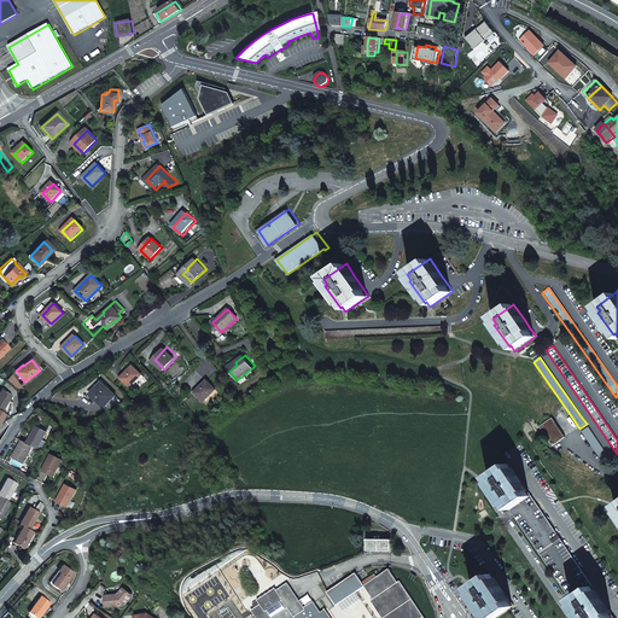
[(121,378),(130,386),(143,374),(133,366),(121,378)]
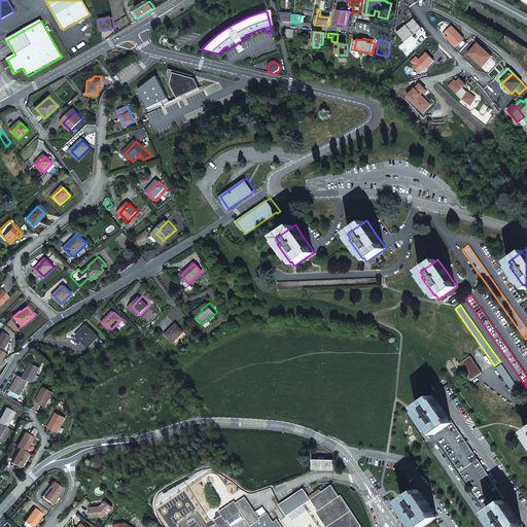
[(10,320),(5,324),(7,325),(13,331),(16,328),(10,320)]
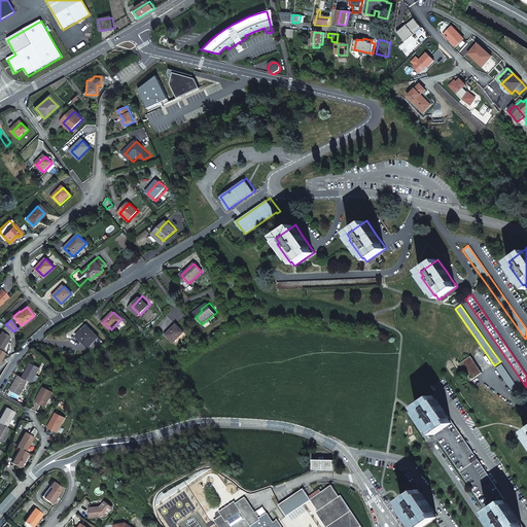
[(174,339),(185,330),(178,322),(168,331),(174,339)]
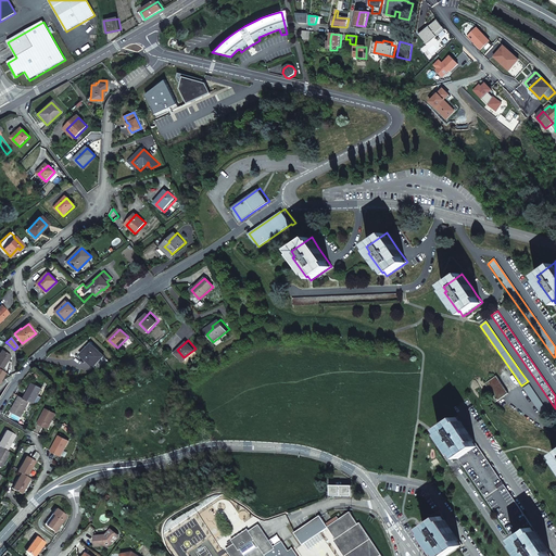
[(99,373),(110,362),(102,354),(92,344),(87,350),(88,351),(83,356),(93,367),(99,373)]
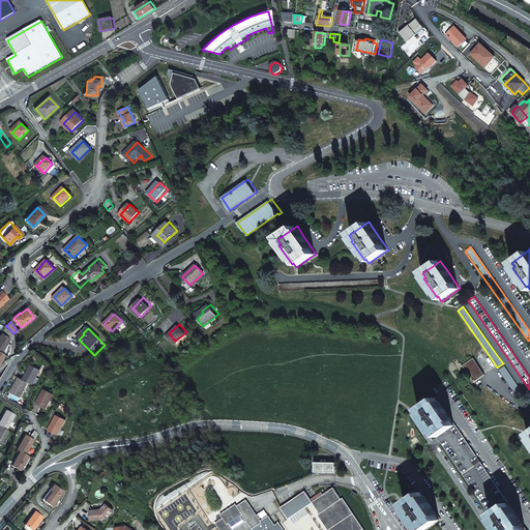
[(1,333),(0,335),(0,353),(2,354),(10,339),(1,333)]
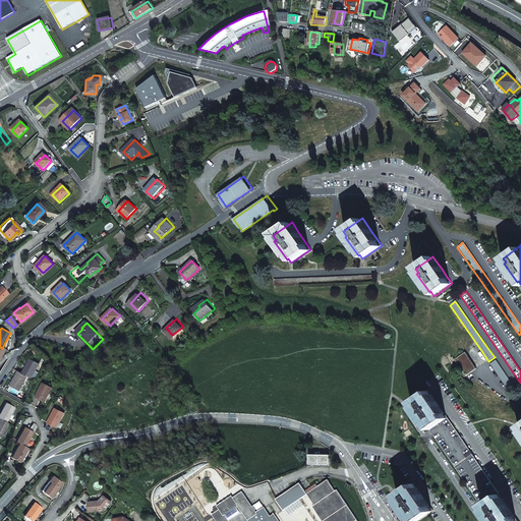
[(463,356),(473,372),(477,369),(466,354),(463,356)]
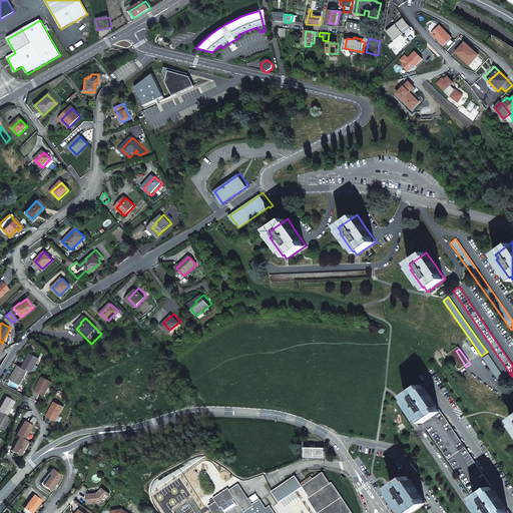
[(457,373),(466,367),(456,351),(448,356),(456,368),(454,369),(457,373)]
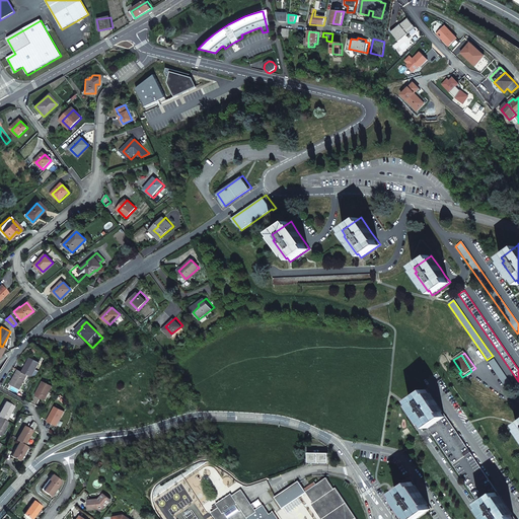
[(27,374),(31,376),(40,362),(31,357),(23,371),(27,374)]
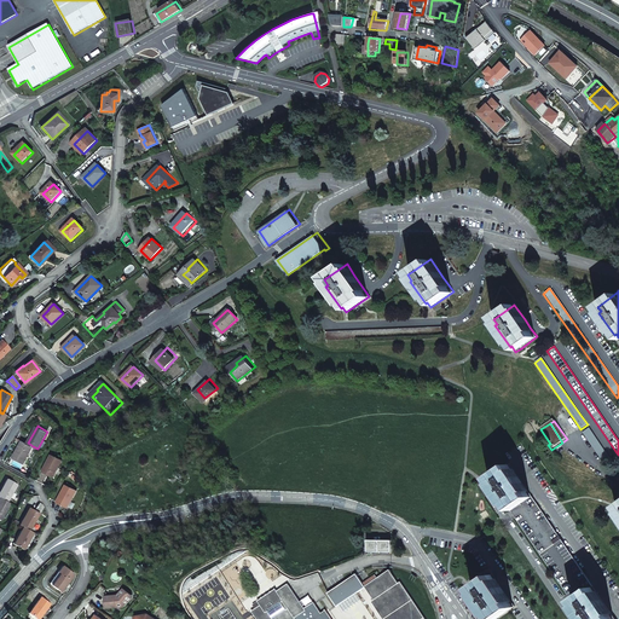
[(597,453),(606,467),(613,462),(590,429),(584,434),(591,446),(597,453)]
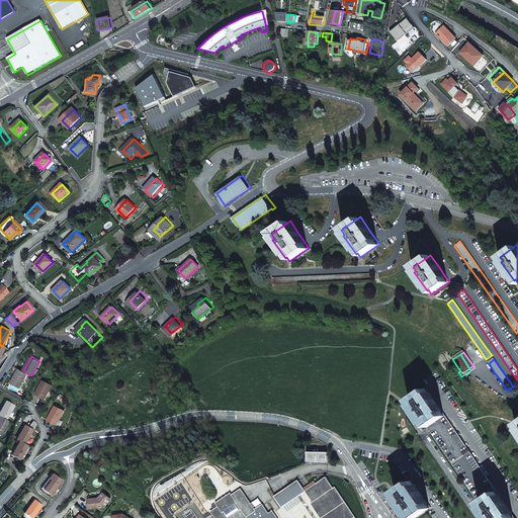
[(27,373),(23,370),(19,368),(11,382),(19,387),(27,373)]
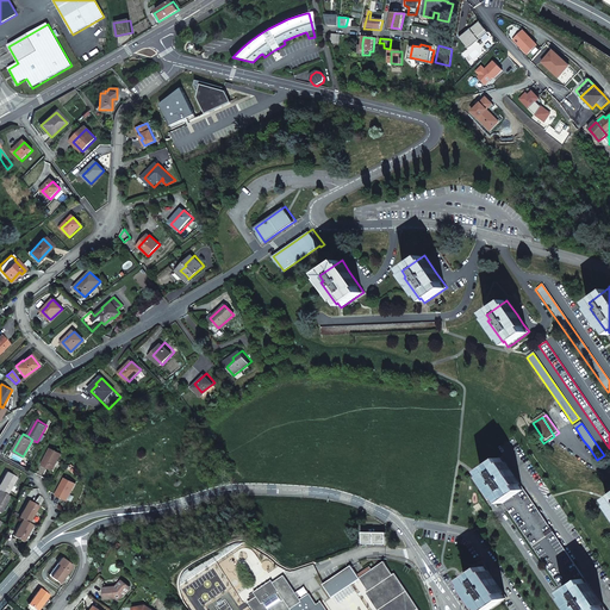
[(53,470),(62,454),(51,448),(43,465),(53,470)]
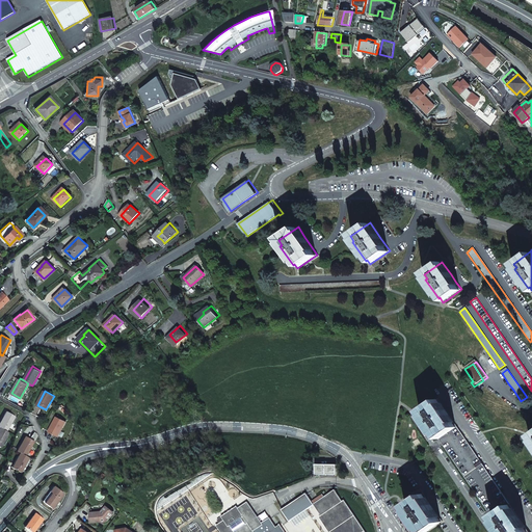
[(437,437),(455,426),(445,410),(436,398),(419,410),(437,437)]
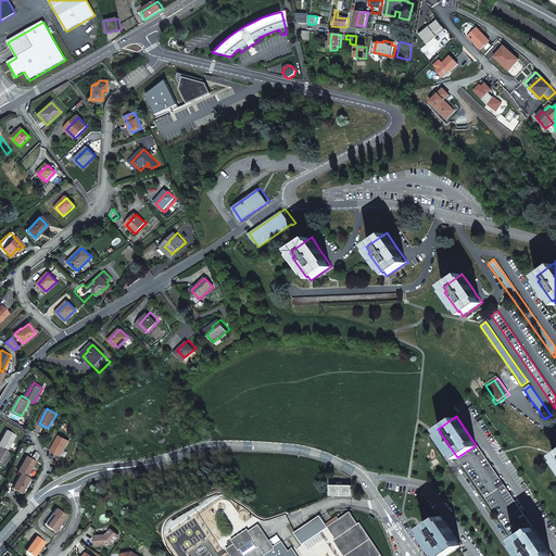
[(0,439),(0,445),(7,450),(14,436),(5,430),(0,439)]
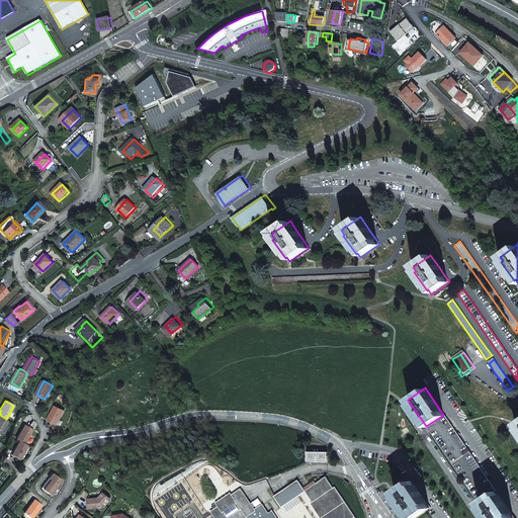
[(48,420),(56,425),(64,411),(56,406),(48,420)]
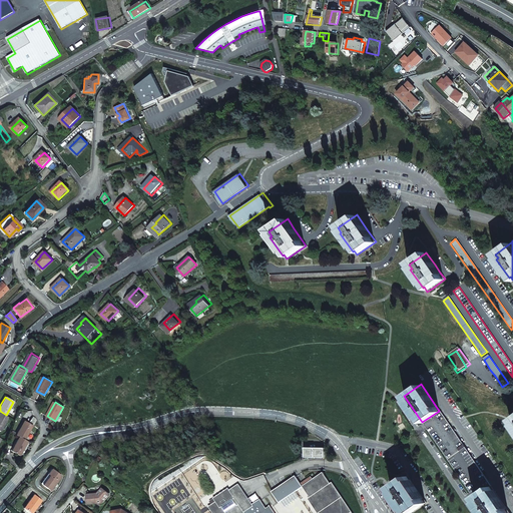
[(0,430),(1,431),(8,417),(6,415),(0,411),(0,430)]
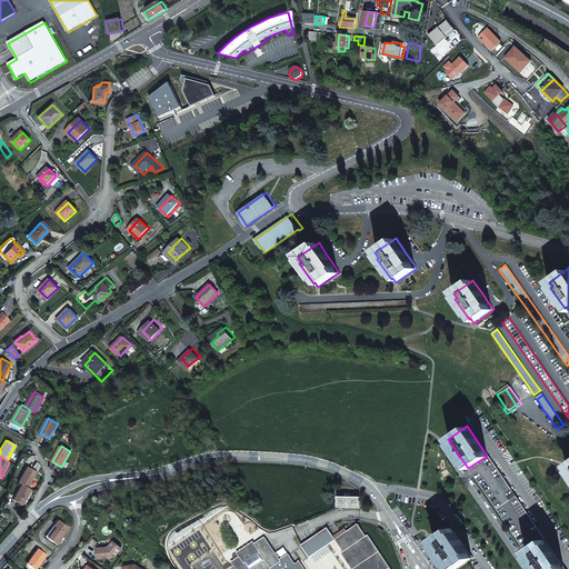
[(542,540),(487,456),(468,468),(523,553),(542,540)]
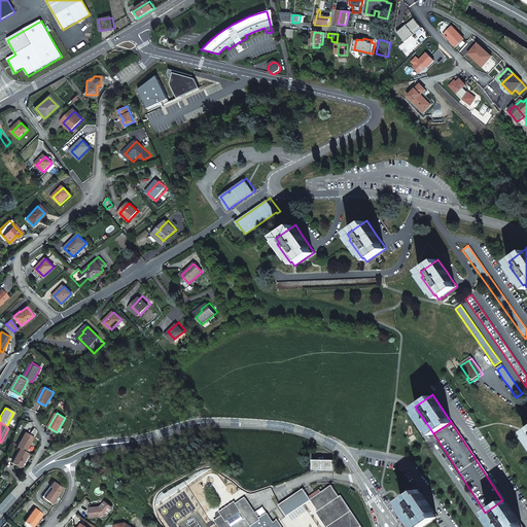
[(18,448),(21,450),(27,453),(33,441),(25,435),(18,448)]
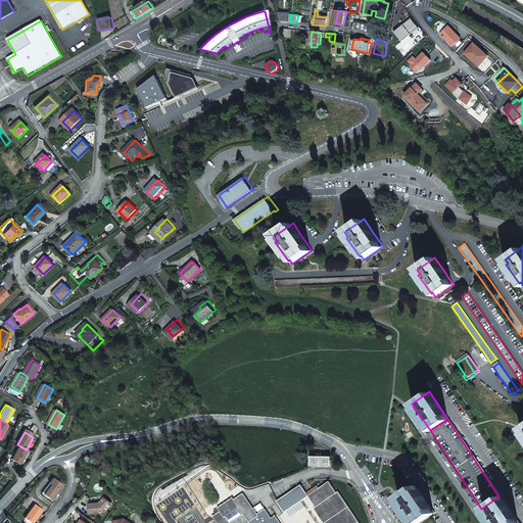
[(22,464),(30,450),(27,449),(20,446),(14,459),(22,464)]
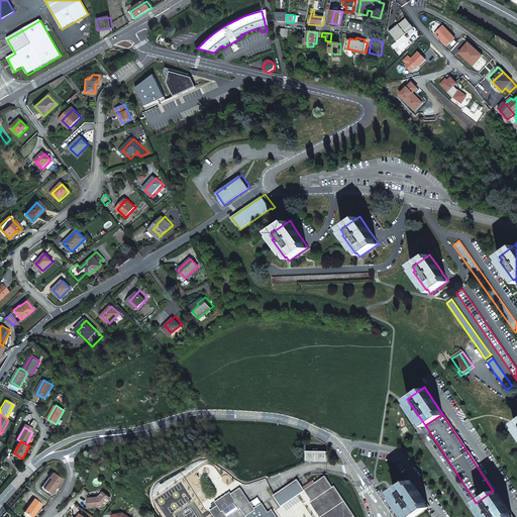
[(305,457),(327,458),(328,449),(308,448),(308,454),(306,454),(305,457)]
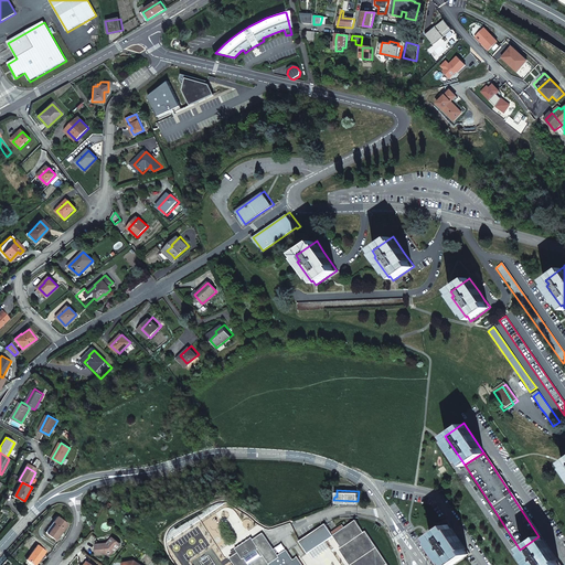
[(45,532),(55,540),(67,524),(56,516),(45,532)]
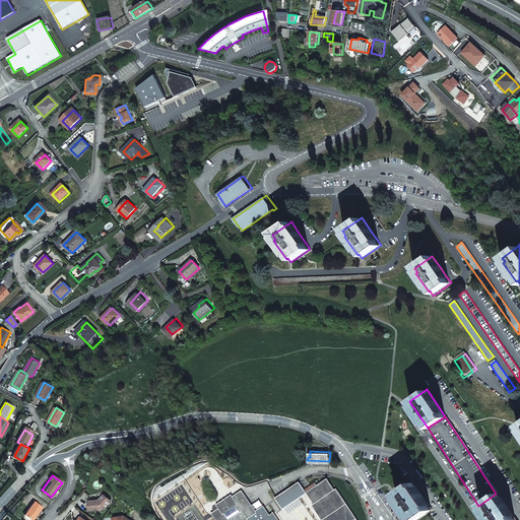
[(307,491),(308,492),(309,494),(314,502),(314,503),(318,511),(324,519),(359,519),(337,486),(335,489),(328,476),(307,491)]
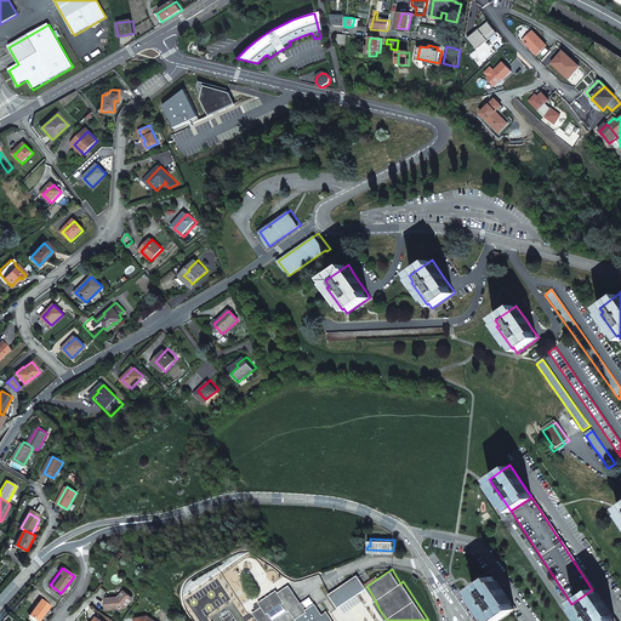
[(337,605),(363,590),(360,585),(364,582),(359,574),(329,592),(337,605)]
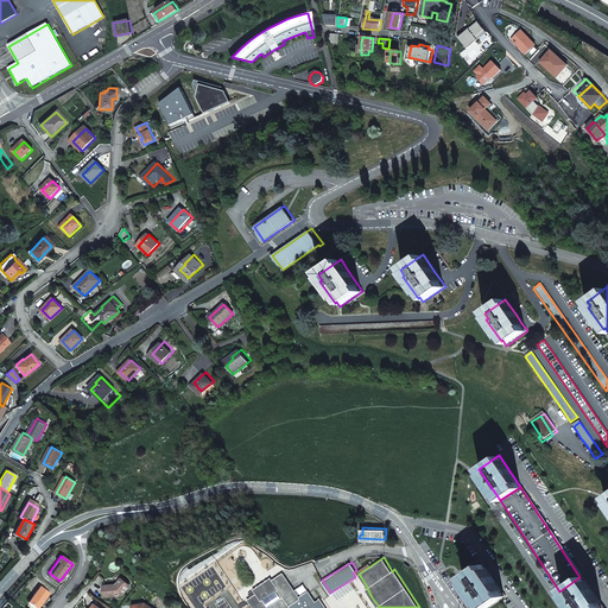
[(461,577),(468,588),(476,601),(481,607),(486,607),(494,602),(504,595),(501,593),(481,563),(467,574),(461,577)]
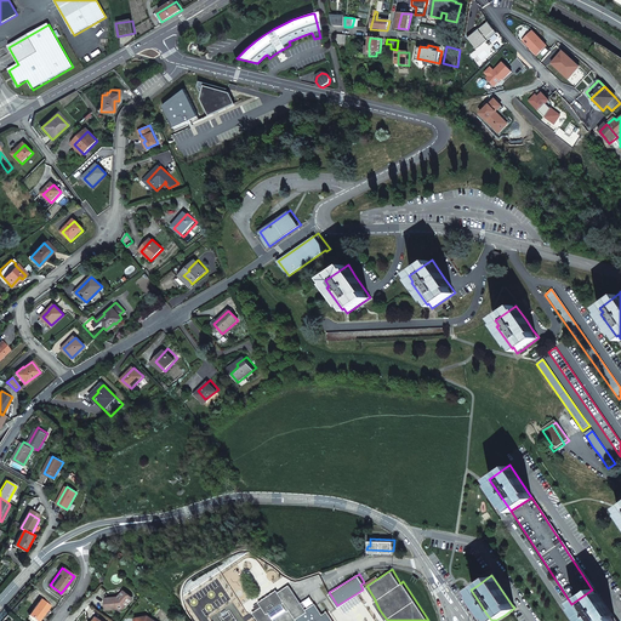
[(303,599),(301,600),(296,593),(292,587),(281,594),(280,592),(262,604),(265,609),(256,614),(261,620),(296,620),(297,620),(296,620),(332,620),(326,610),(322,613),(314,602),(306,607),(305,604),(306,603),(303,599)]
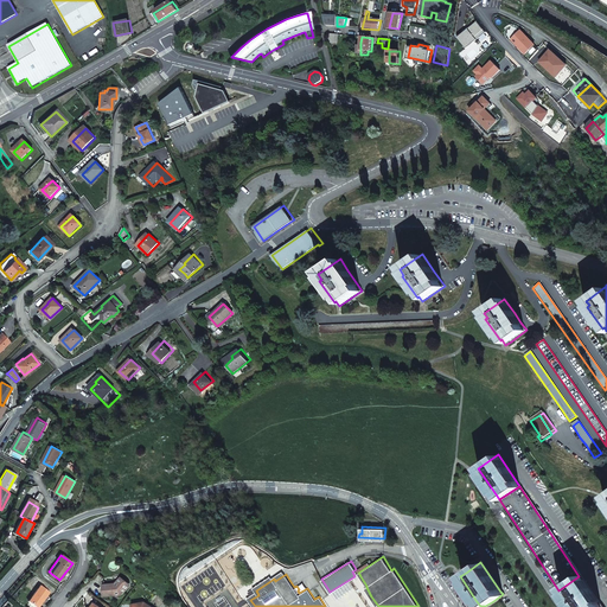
[(599,606),(579,576),(558,590),(569,606),(599,606)]
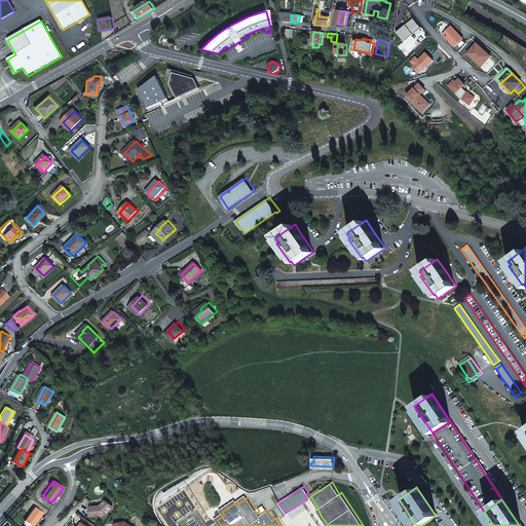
[(111,509),(111,505),(105,500),(101,506),(90,508),(91,517),(106,515),(111,509)]
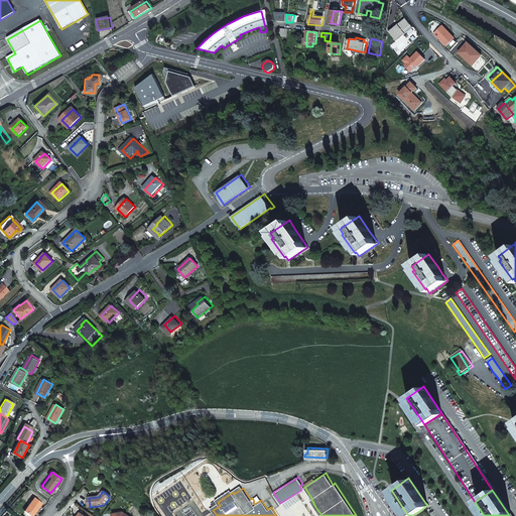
[(30,515),(32,515),(42,504),(33,498),(24,511),(30,515)]
